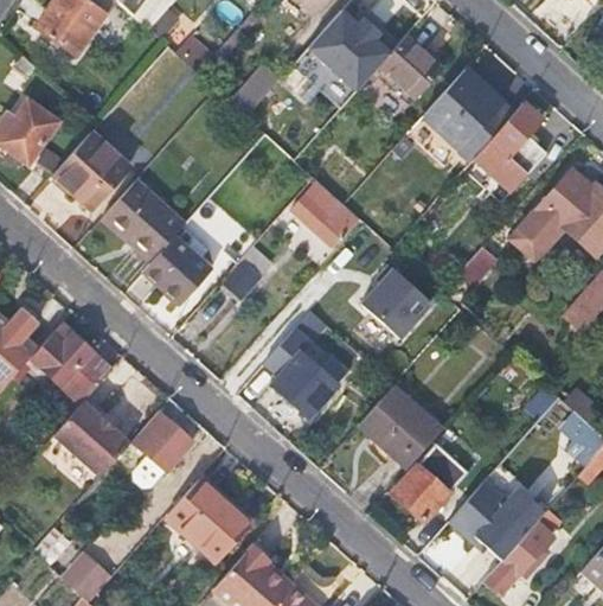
[(57,0),(39,27),(78,55),(106,13),(85,0),(57,0)]
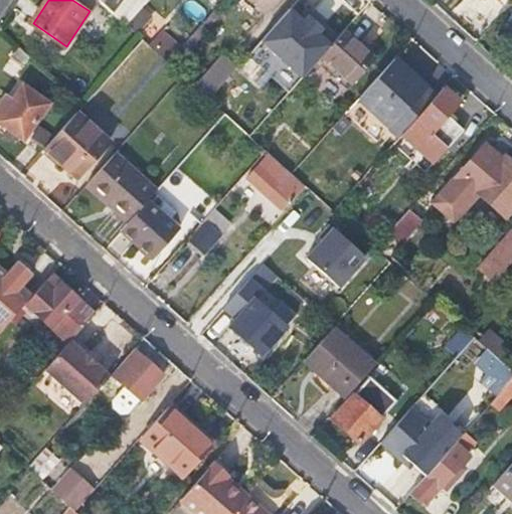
[(100,0),(111,10),(118,0),(100,0)]
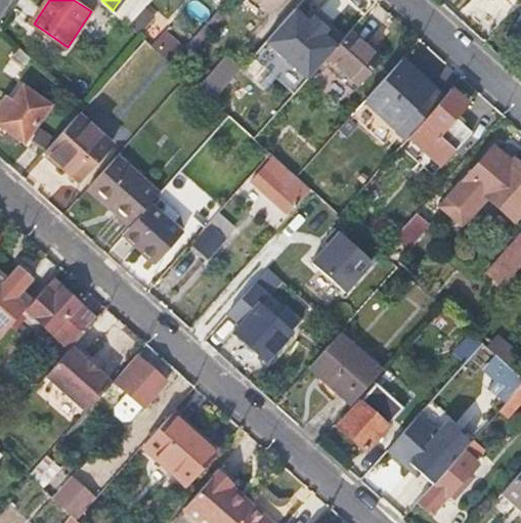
[(264,0),(276,9),(284,0),(264,0)]
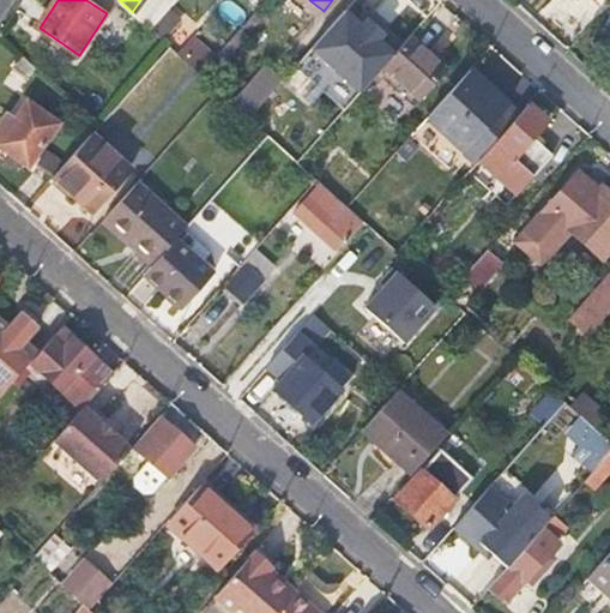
[(171,8),(152,30),(164,41),(183,19),(171,8)]
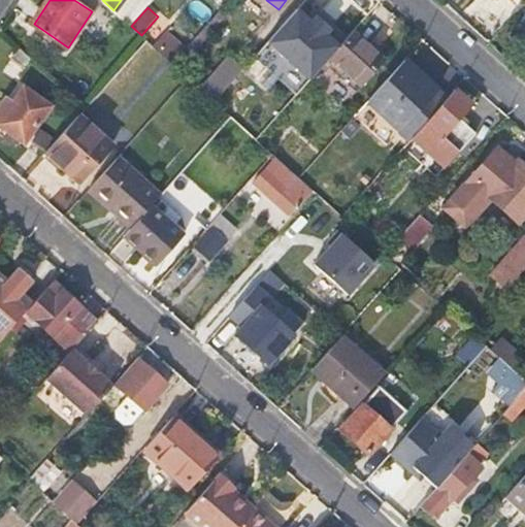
[(314,21),(299,7),(270,40),(313,77),(332,56),(341,45),(327,33),(330,29),(317,17),(314,21)]
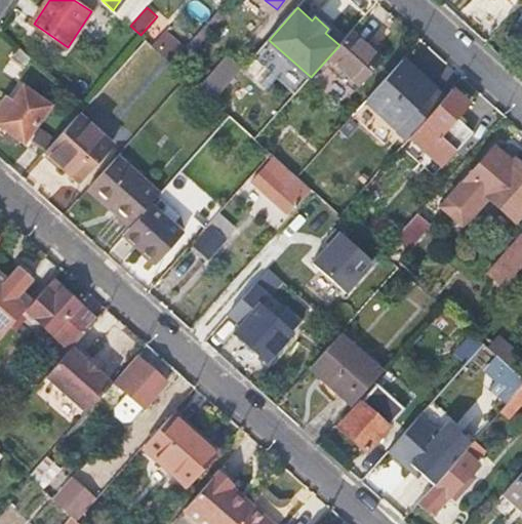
[(317,14),(315,16),(328,29),(330,27),(317,14)]
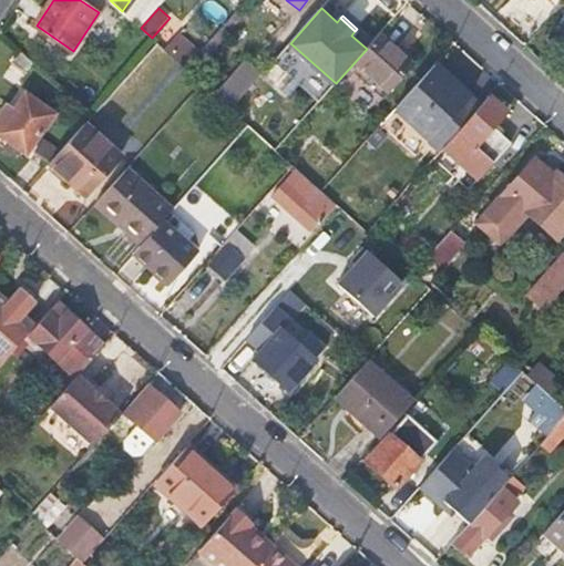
[(357,60),(391,92),(417,64),(381,32),(367,49),(357,60)]
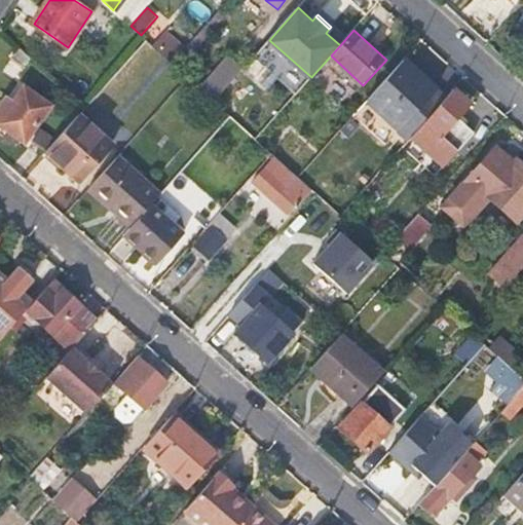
[(199,38),(183,55),(192,64),(209,45),(199,38)]
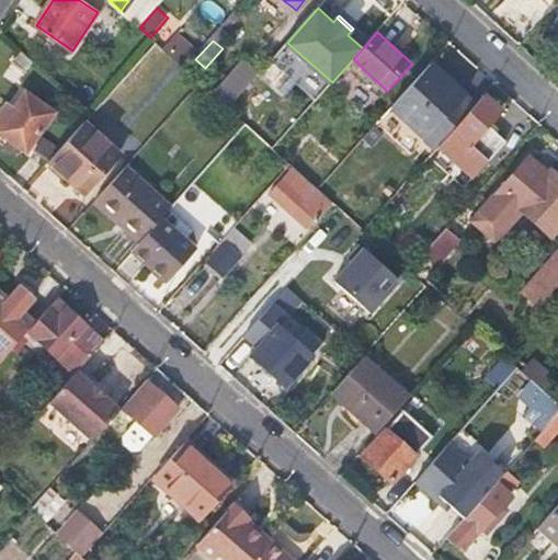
[(243,59),(213,93),(229,109),(260,73),(243,59)]
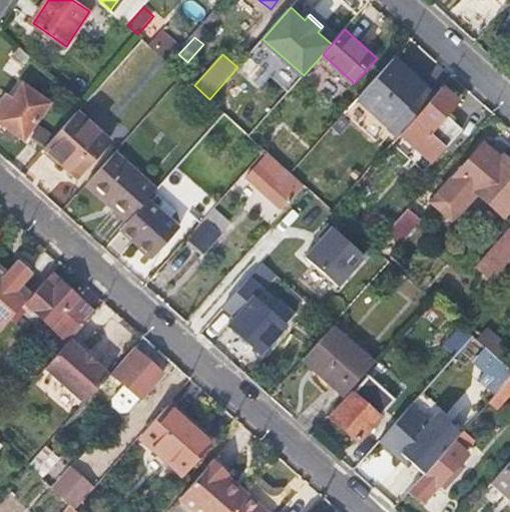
[(395,57),(359,97),(400,134),(404,130),(436,94),(395,57)]
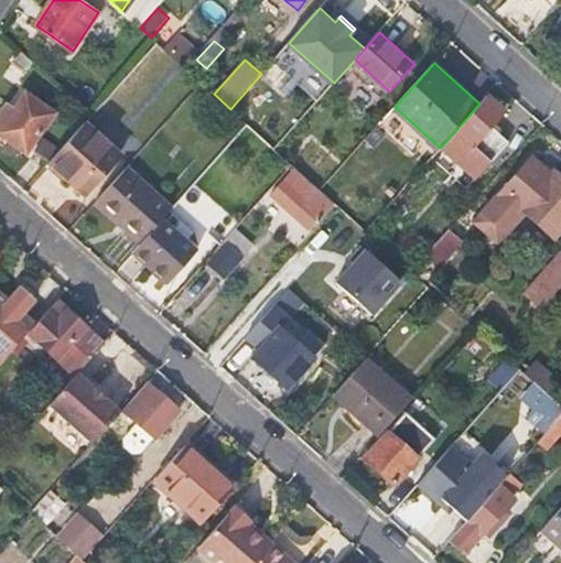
[(28,90),(0,131),(0,132),(29,152),(57,111),(28,90)]
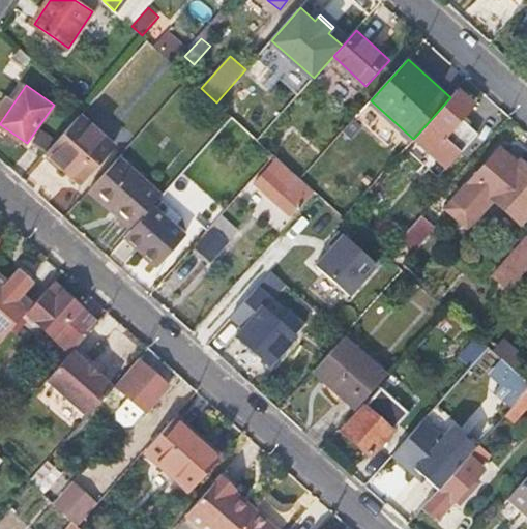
[(475,103),(460,88),(450,97),(417,135),(450,165),(480,131),(464,116),(475,103)]
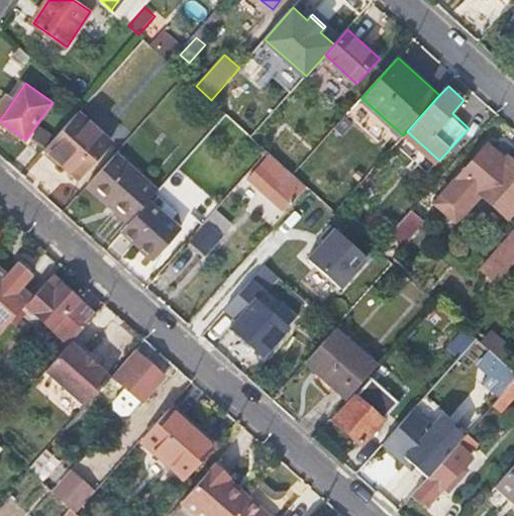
[(79,111),(46,148),(80,178),(112,141),(79,111)]
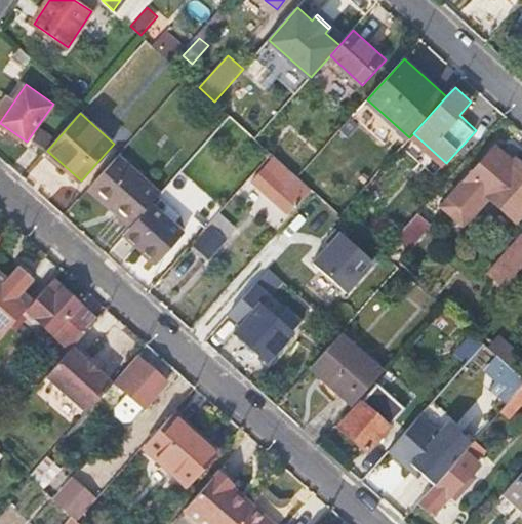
[(521,159),(519,157),(516,160),(498,145),(453,196),(456,199),(454,201),(453,205),(454,210),(457,213),(462,215),(466,215),(470,214),(472,212),(474,214),(491,194),(519,218),(521,215),(521,159)]
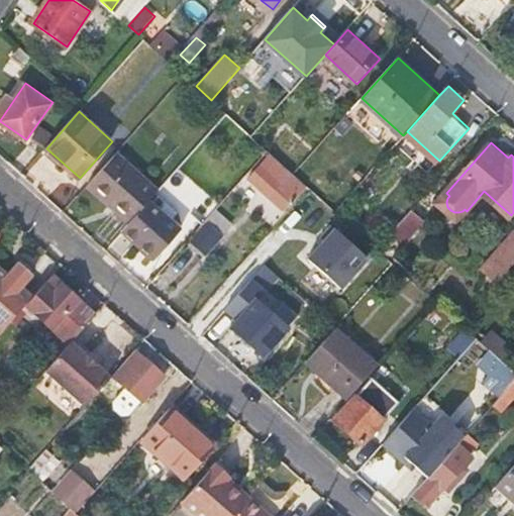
[(93,182),(119,205),(116,209),(130,223),(149,201),(159,191),(117,155),(93,182)]
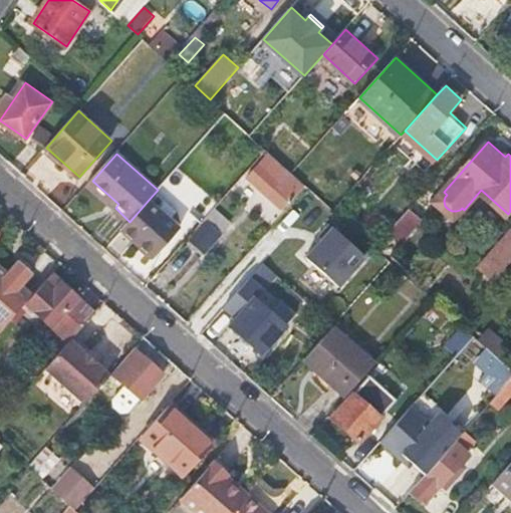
[(249,175),(284,207),(305,184),(291,172),(289,170),(287,171),(269,155),(261,163),(260,163),(249,175)]
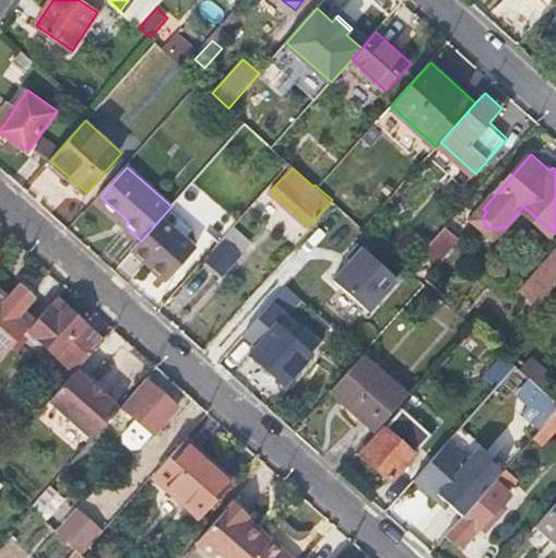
[(486,212),(483,209),(475,217),(498,237),(505,228),(503,226),(500,228),(496,229),(492,229),(487,227),(484,224),(483,218),(484,214),(486,212)]
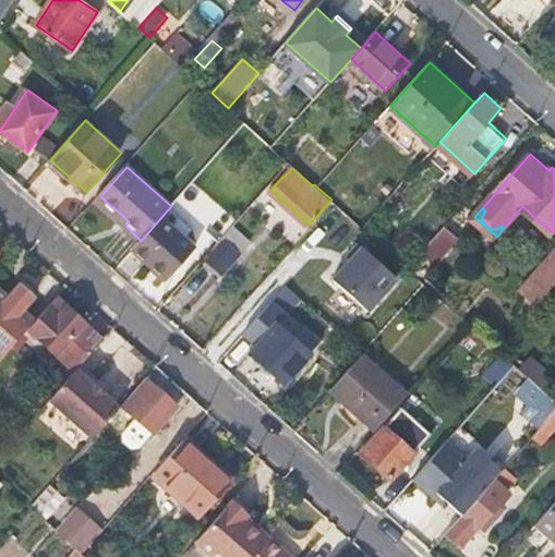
[(134,249),(170,279),(197,249),(161,217),(141,241),(134,249)]
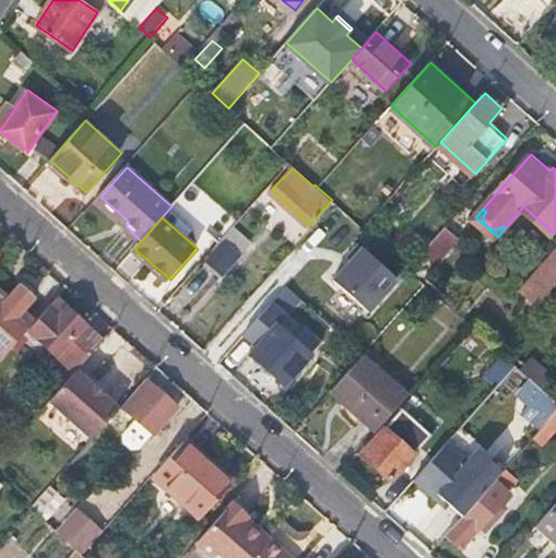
[(461,237),(447,224),(426,248),(440,260),(461,237)]
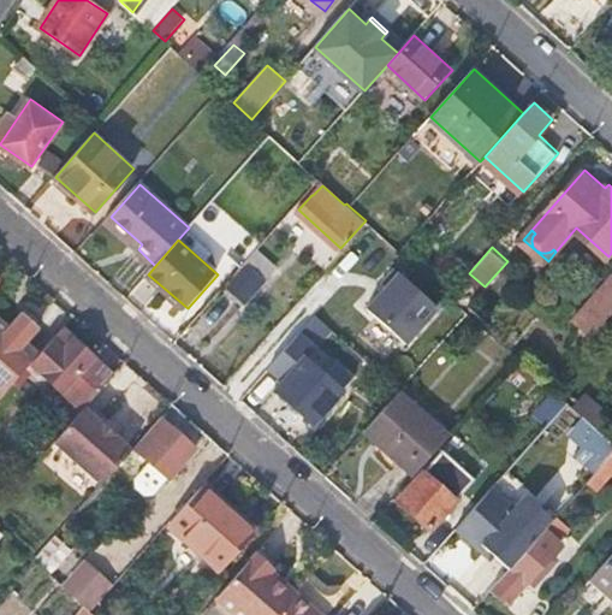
[(248,265),(227,288),(245,303),(266,281),(248,265)]
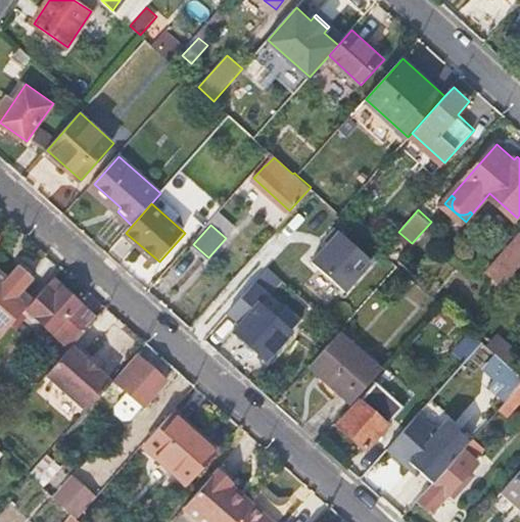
[(345,291),(373,261),(335,227),(325,239),(328,243),(313,261),(345,291)]
